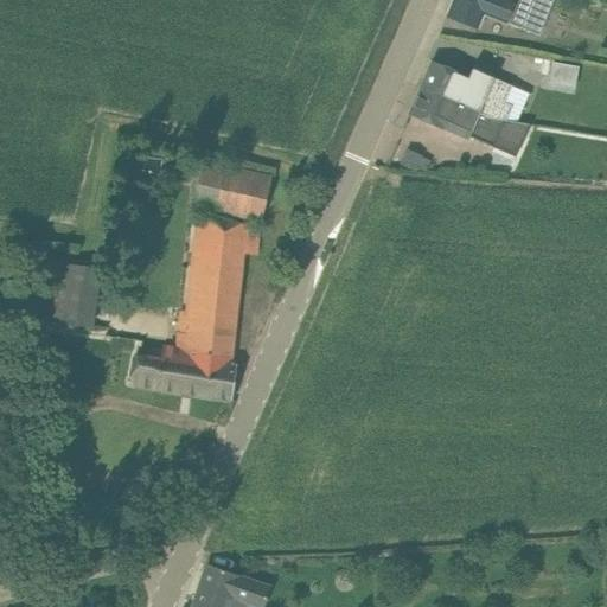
[(453,0),(447,14),(479,27),(485,12),(522,26),(532,0),(453,0)]
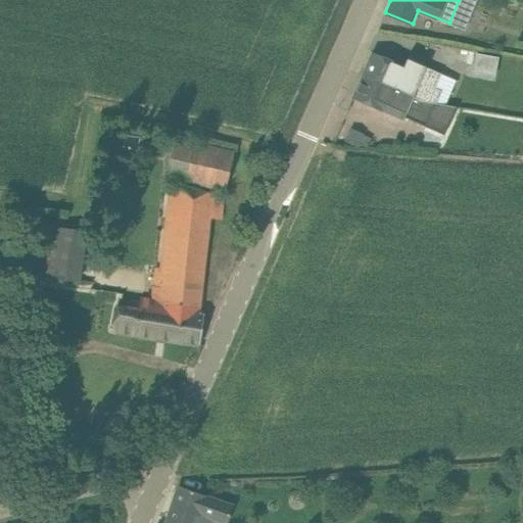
[(373,52),(363,75),(421,100),(436,103),(441,91),(435,88),(440,75),(425,68),(429,59),(411,52),(405,66),(373,52)]
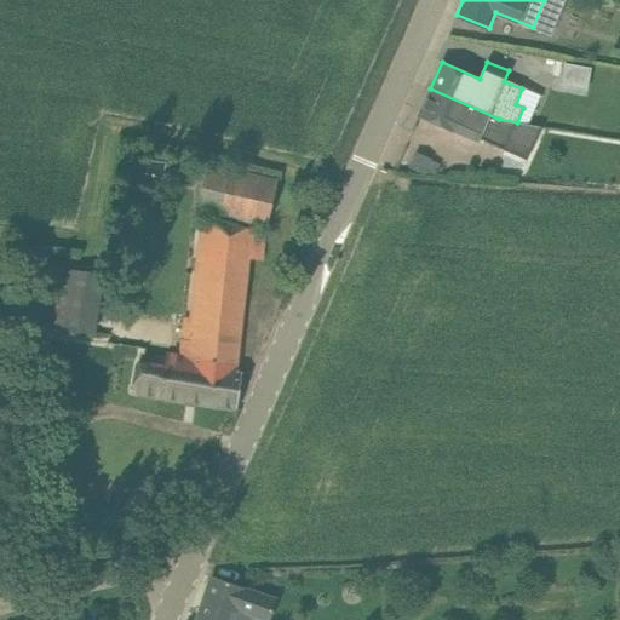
[(592,68),(566,63),(562,81),(589,86),(592,68)]
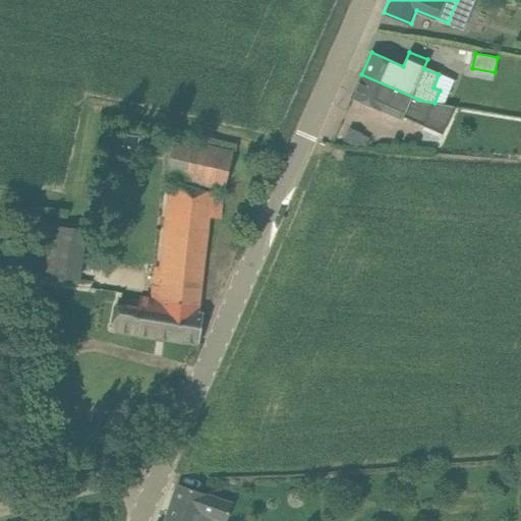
[(361,74),(351,97),(382,110),(382,109),(401,117),(402,115),(425,125),(435,103),(419,100),(361,74)]
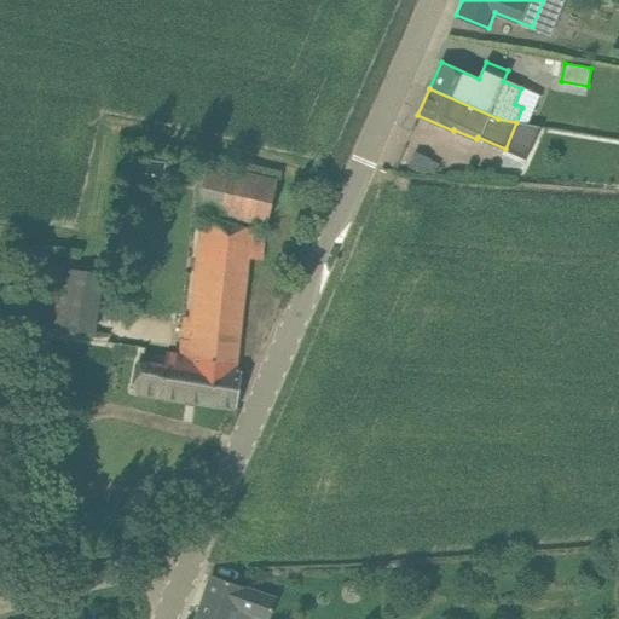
[(409,172),(426,178),(428,174),(437,178),(441,168),(433,163),(433,162),(415,155),(409,172)]
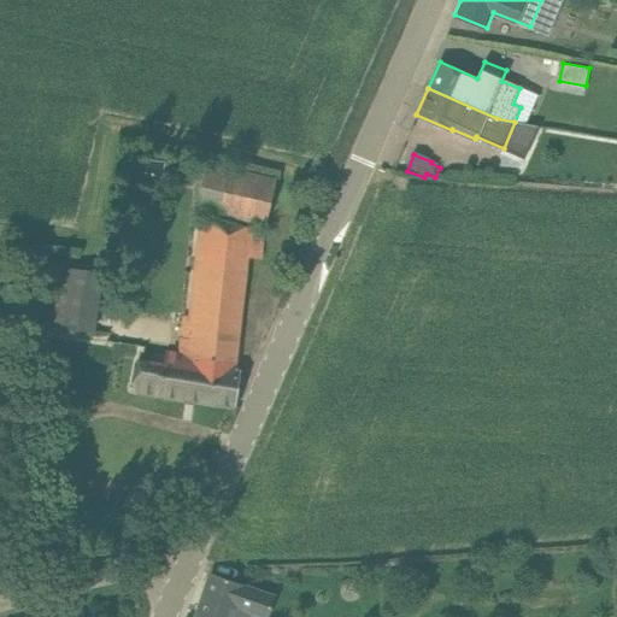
[(207,162),(197,210),(265,227),(276,178),(207,162)]
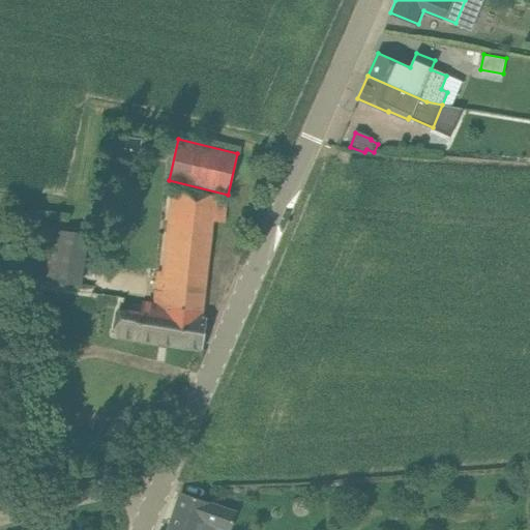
[(116,334),(203,348),(208,319),(203,318),(218,222),(229,223),(232,198),(178,189),(165,272),(159,272),(152,315),(119,310),(116,334)]
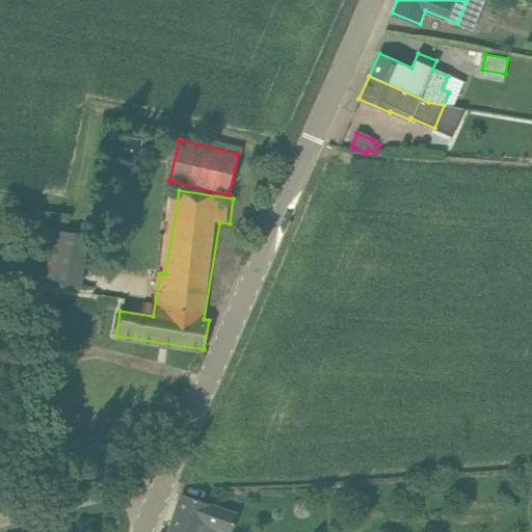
[(40,258),(36,277),(43,278),(79,284),(86,237),(50,231),(46,259),(40,258)]
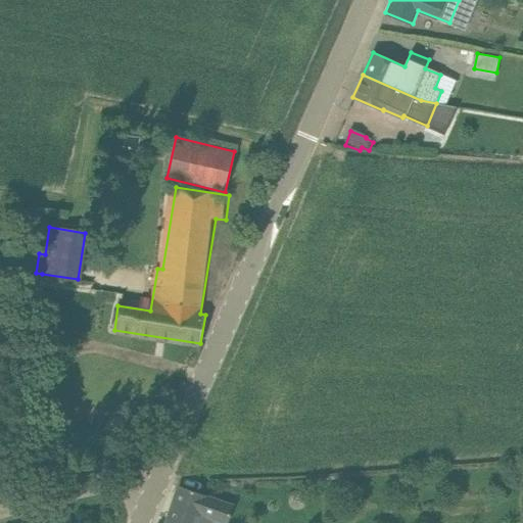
[(179,486),(165,522),(208,522),(210,517),(214,518),(227,522),(233,505),(198,492),(179,486)]
